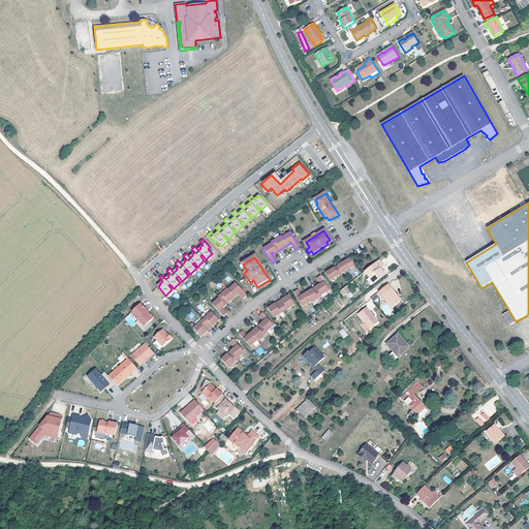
[(350,270),(354,268),(349,259),(325,274),(330,281),(338,276),(339,277),(342,275),(342,274),(345,272),(350,269),(350,270)]
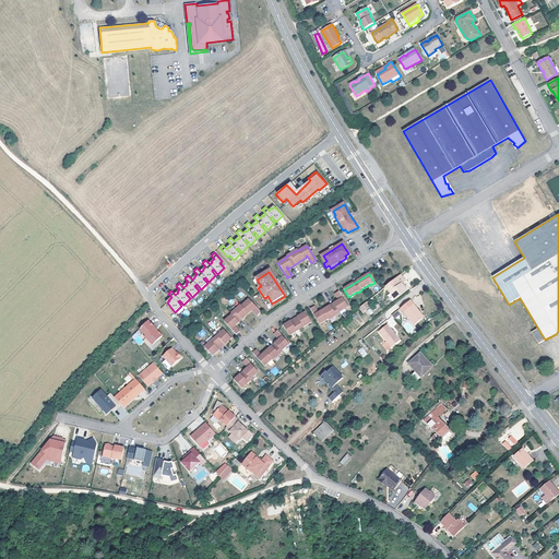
[(390,294),(388,296),(390,299),(392,302),(407,290),(402,284),(396,278),(384,288),(390,294)]
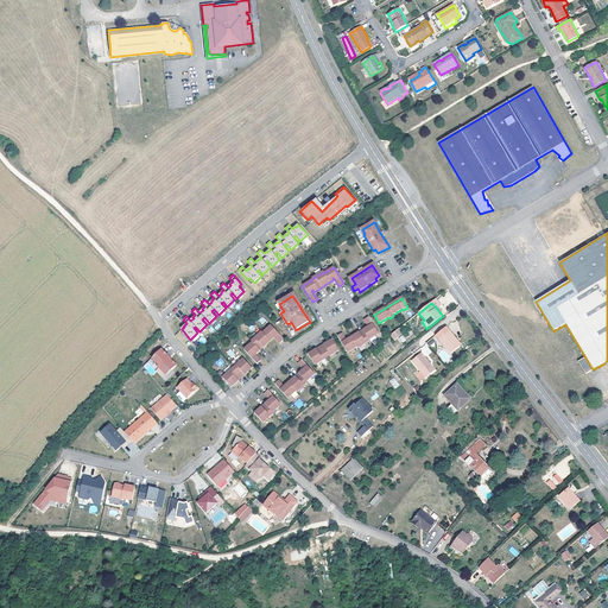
[(341,334),(337,336),(347,353),(356,347),(358,348),(363,344),(369,341),(369,340),(378,334),(368,318),(363,321),(368,328),(368,329),(367,329),(367,328),(356,334),(347,340),(348,342),(347,342),(341,334)]
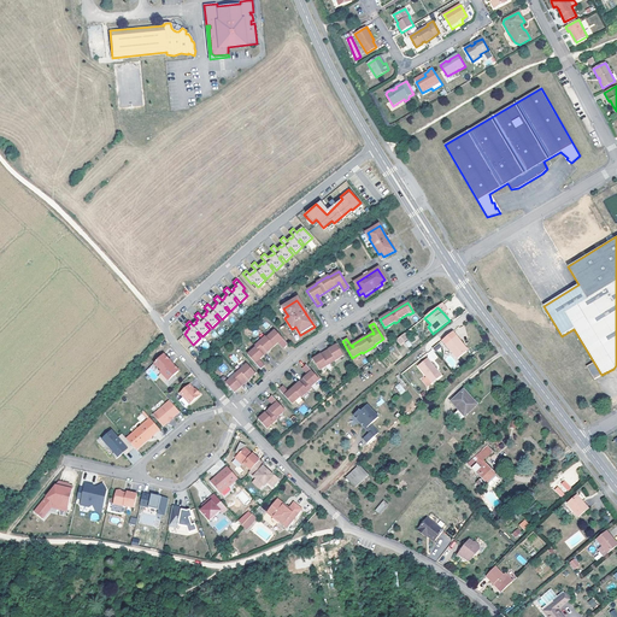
[(256,348),(247,356),(260,370),(264,366),(257,359),(258,358),(259,359),(276,345),(276,344),(277,342),(283,350),(287,346),(274,331),(265,339),(265,338),(254,347),(256,348)]
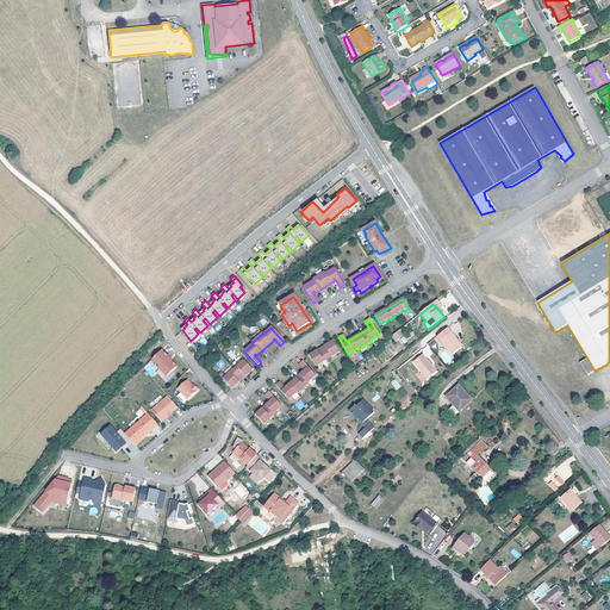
[(437,336),(453,355),(461,347),(456,340),(448,328),(437,336)]
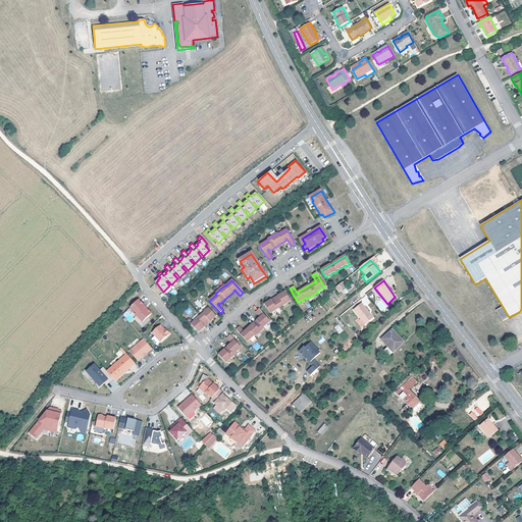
[(343,282),(335,289),(338,292),(346,285),(344,284),(343,282)]
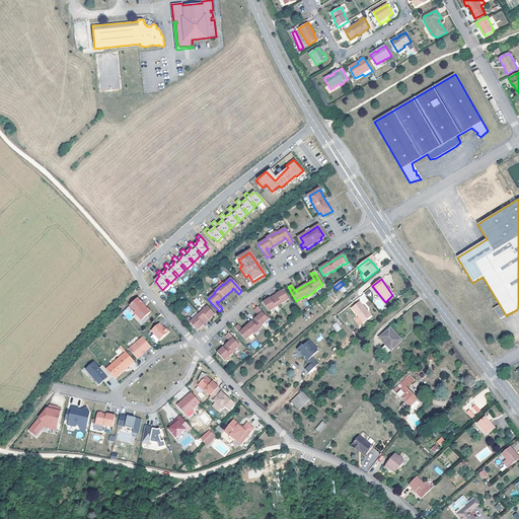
[(283,290),(263,303),(269,311),(289,299),(283,290)]
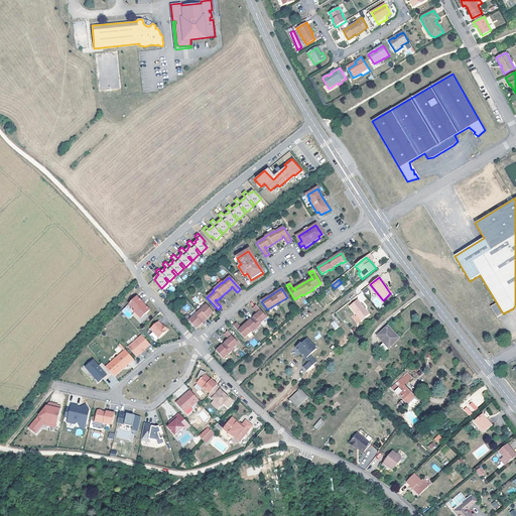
[(136,297),(128,304),(134,310),(132,312),(139,319),(147,311),(147,309),(144,306),(143,306),(141,304),(142,303),(136,297)]
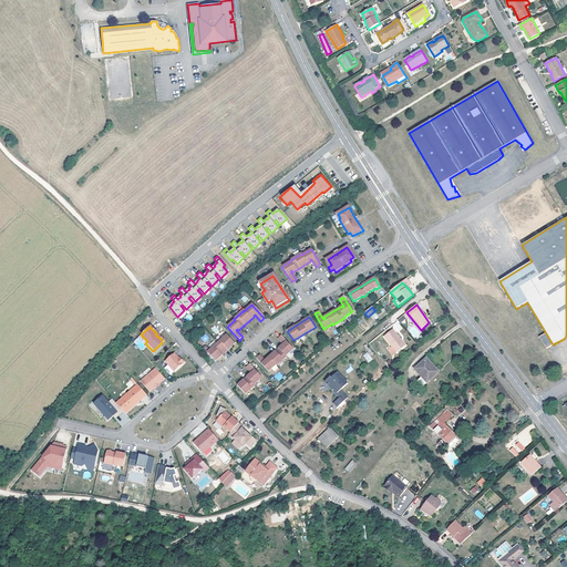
[(405,346),(393,330),(384,337),(398,352),(405,346)]
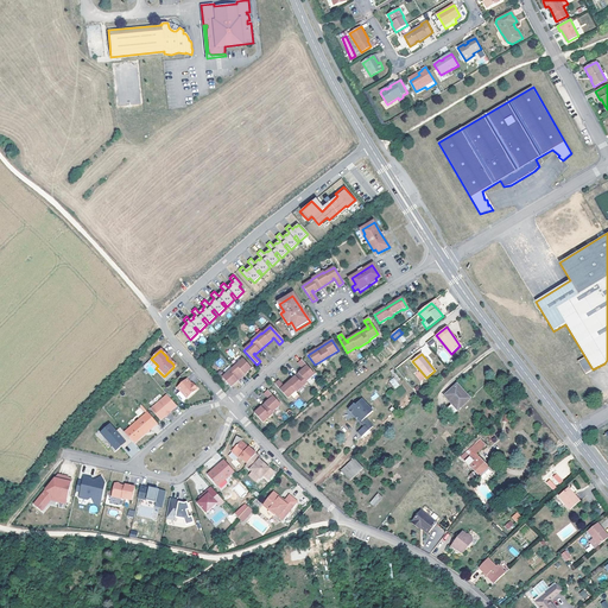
[(251,368),(242,360),(222,378),(230,387),(251,368)]
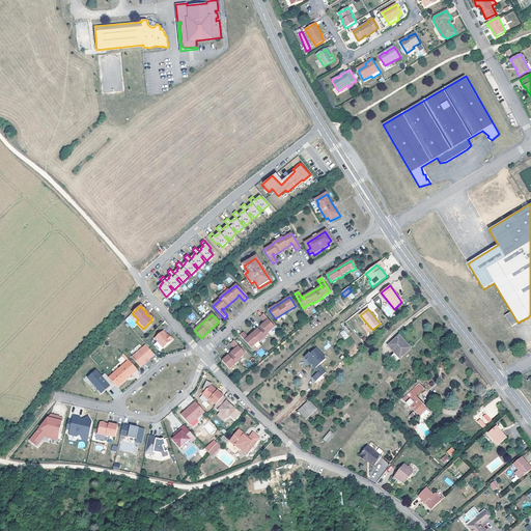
[(240,335),(251,347),(258,341),(259,342),(269,334),(268,333),(275,326),(263,314),(260,317),(264,323),(266,324),(264,325),(263,324),(249,336),(250,337),(249,338),(248,337),(243,332),(240,335)]
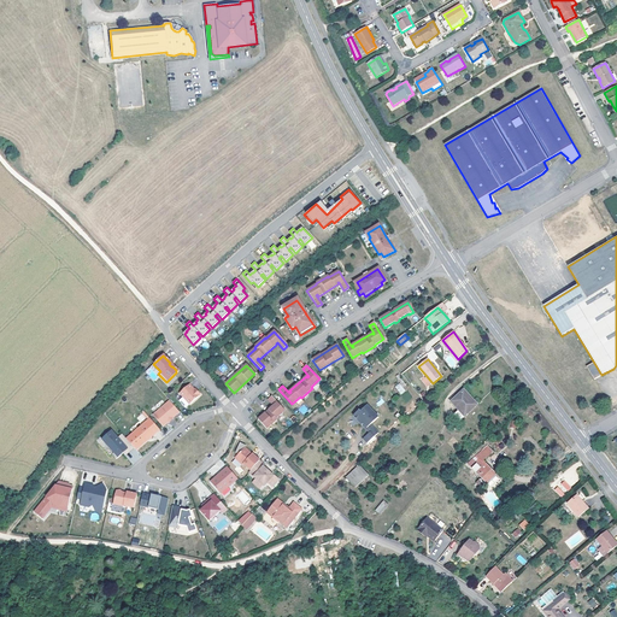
[(152,374),(148,370),(146,371),(153,380),(158,376),(154,371),(152,374)]
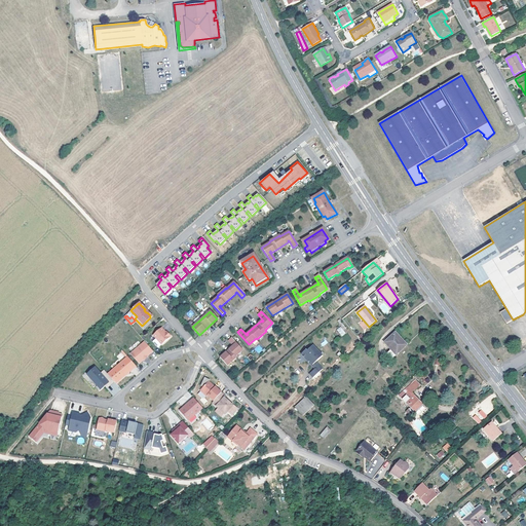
[(365,330),(369,327),(364,322),(361,324),(365,330)]
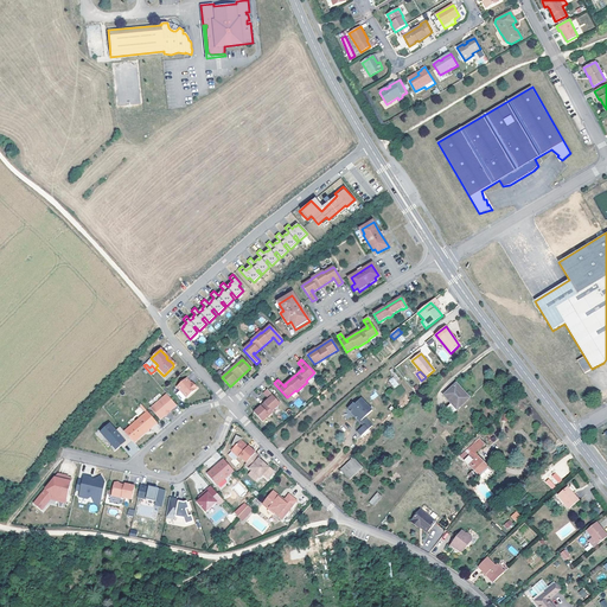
[(388,381),(395,388),(400,384),(393,376),(388,381)]
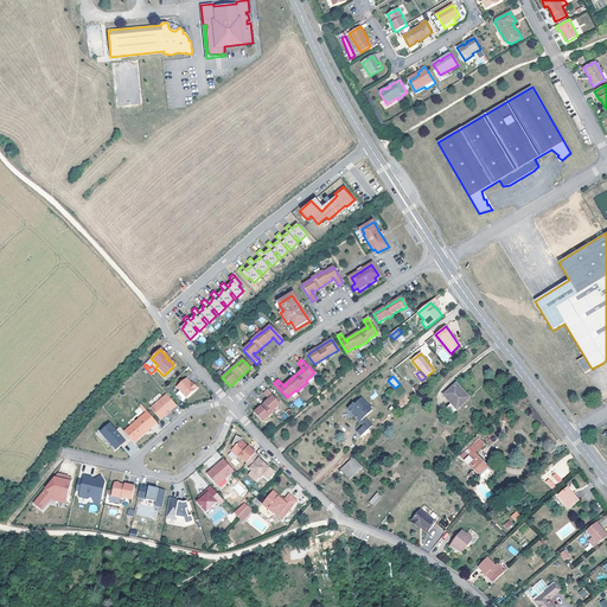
[(185,377),(176,387),(185,397),(196,388),(192,383),(191,384),(190,382),(185,377)]
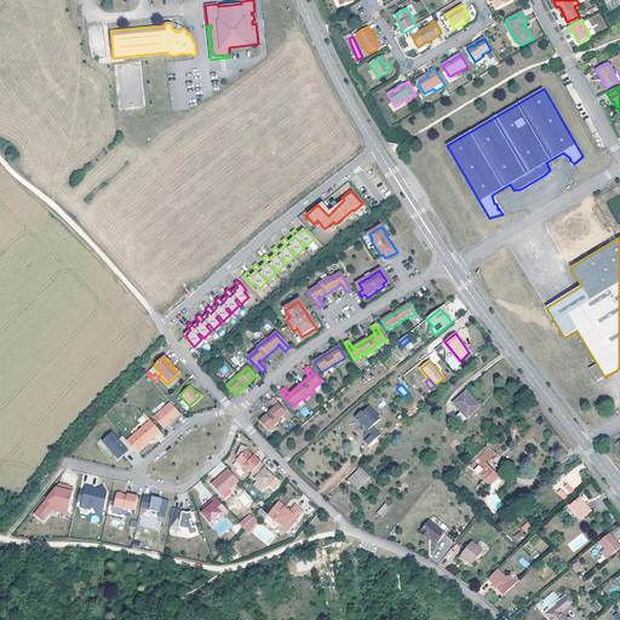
[(480,406),(466,391),(454,403),(461,412),(458,415),(463,422),(480,406)]
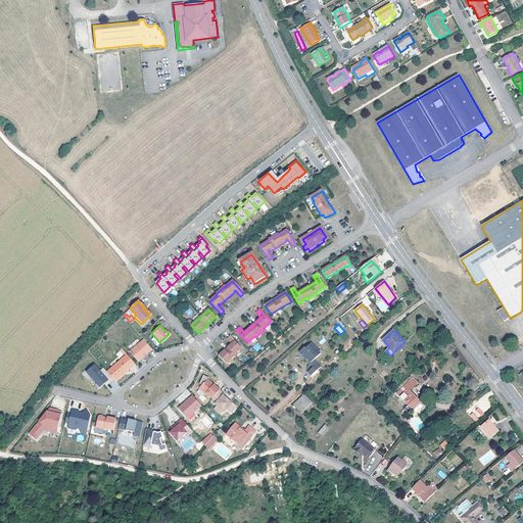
[(232,345),(231,344),(228,346),(234,353),(241,347),(230,335),(227,338),(233,344),(232,345)]
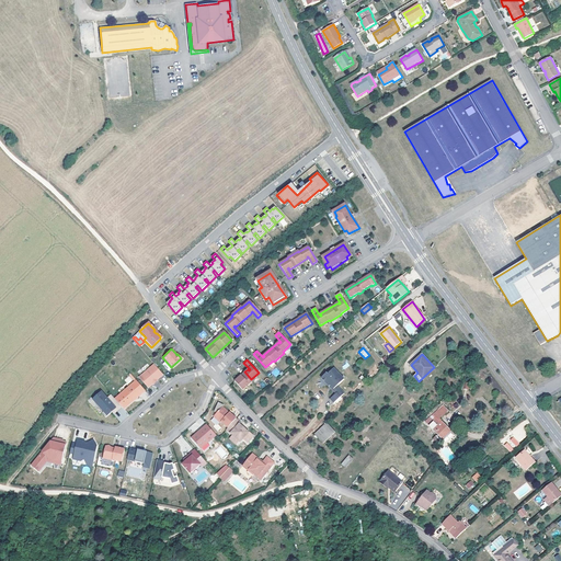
[(162,375),(152,364),(138,377),(147,388),(152,384),(151,382),(156,379),(156,380),(162,375)]
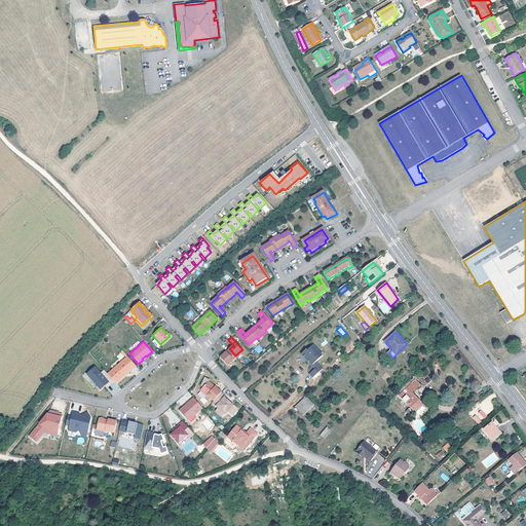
[(324,355),(314,346),(309,350),(307,347),(302,353),(310,362),(311,361),(315,364),(317,362),(324,355)]
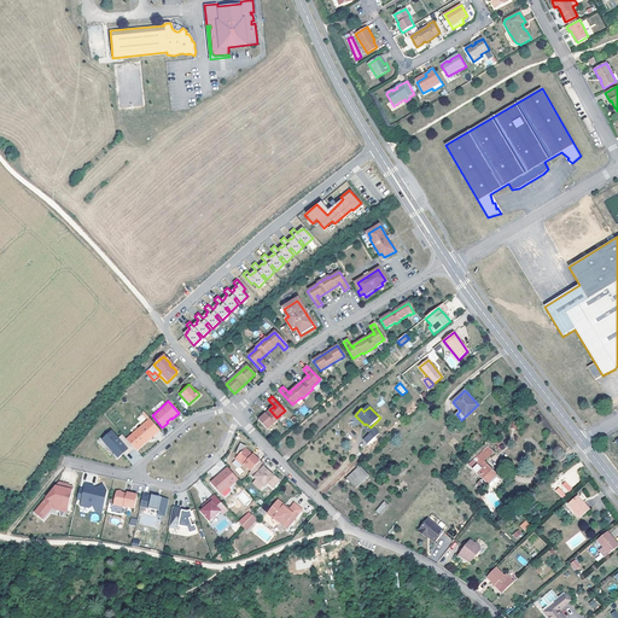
[(277,418),(269,409),(258,419),(267,429),(278,419),(277,418)]
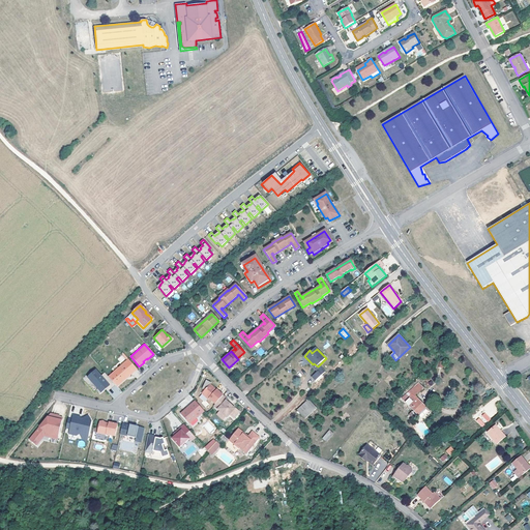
[(127,360),(108,378),(112,383),(115,386),(116,387),(136,370),(127,360)]
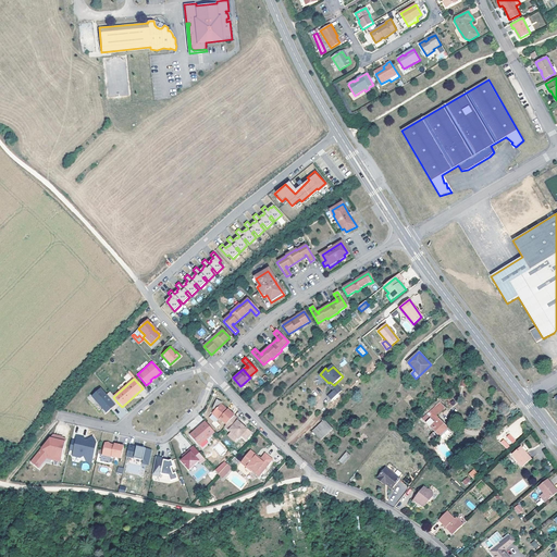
[(343,391),(338,386),(335,391),(329,396),(333,400),(343,391)]
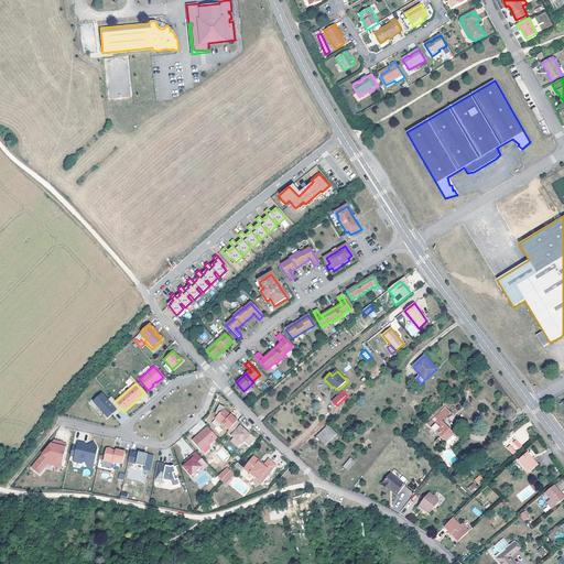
[(100,396),(93,403),(104,415),(101,416),(106,421),(111,415),(119,408),(115,402),(111,399),(107,402),(106,402),(100,396)]
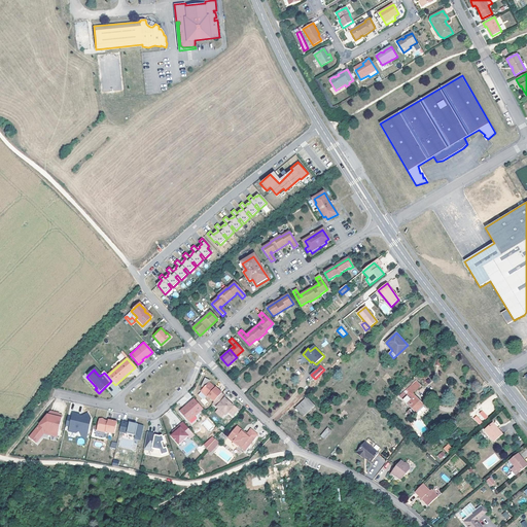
[(111,381),(104,388),(107,390),(114,384),(111,381)]
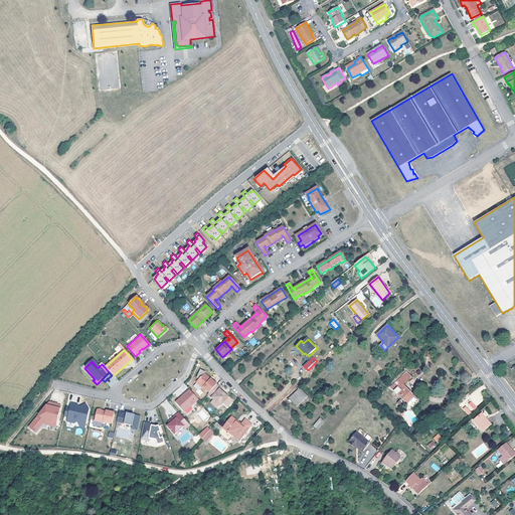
[(390,385),(389,386),(394,391),(396,393),(405,402),(404,404),(406,406),(409,404),(407,401),(412,395),(408,390),(409,389),(406,386),(405,387),(403,385),(411,378),(406,372),(392,386),(390,385)]
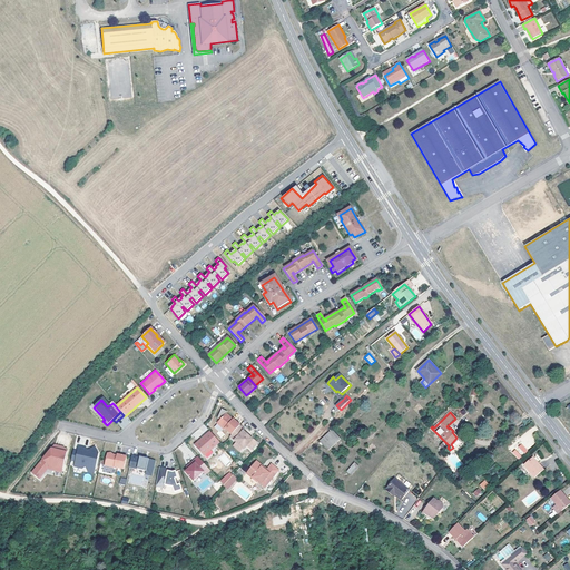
[(226,413),(217,423),(225,430),(225,429),(232,434),(241,425),(241,424),(234,419),(233,420),(231,419),(231,418),(226,413)]
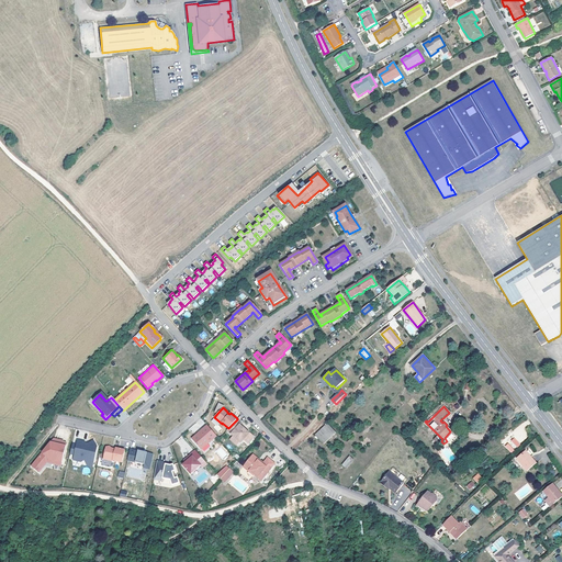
[(228,428),(227,430),(240,441),(243,438),(244,439),(250,433),(246,429),(245,429),(243,428),(244,427),(240,425),(242,423),(237,419),(228,428)]
